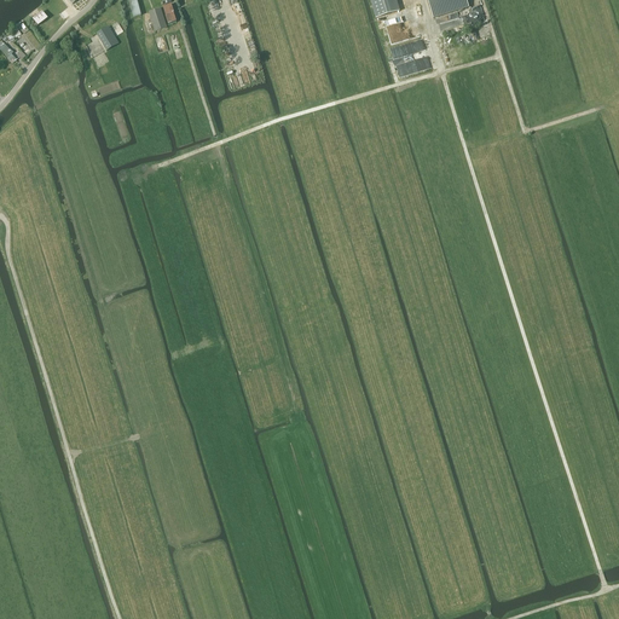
[(143,15),(140,7),(137,0),(128,0),(134,17),(143,15)]
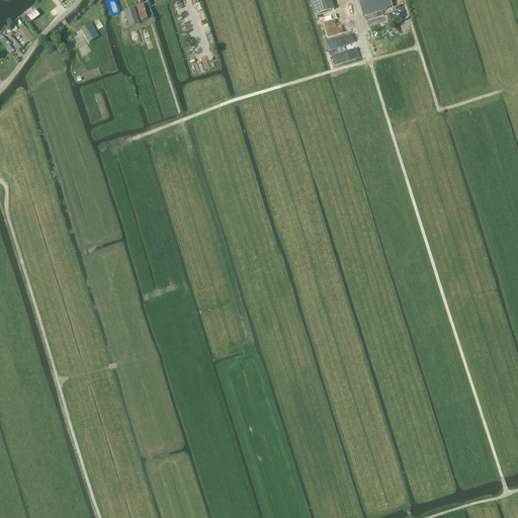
[(371,13),(366,0),(357,0),(362,16),(371,13)]
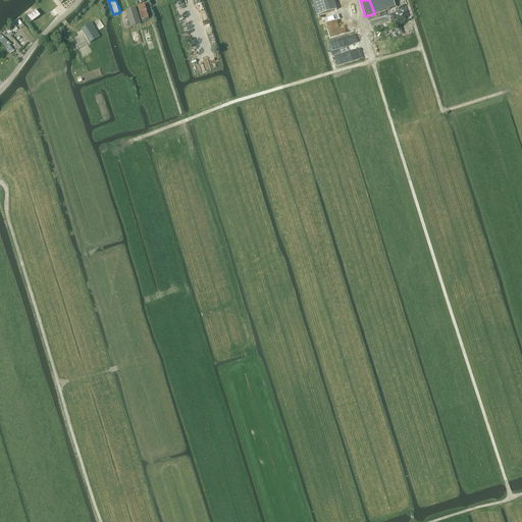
[(392,0),(369,0),(374,13),(395,7),(392,0)]
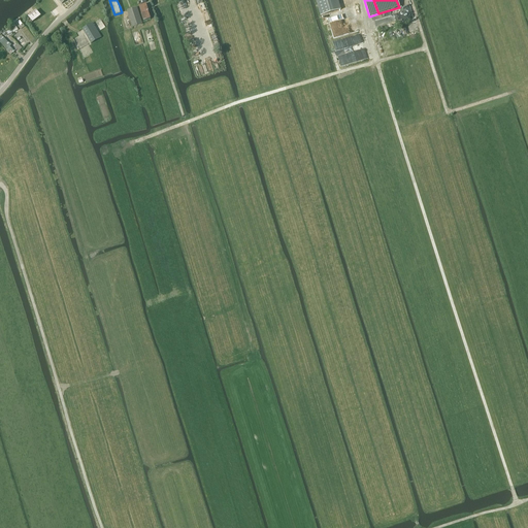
[(143,22),(151,20),(149,11),(146,4),(139,7),(141,14),(143,22)]
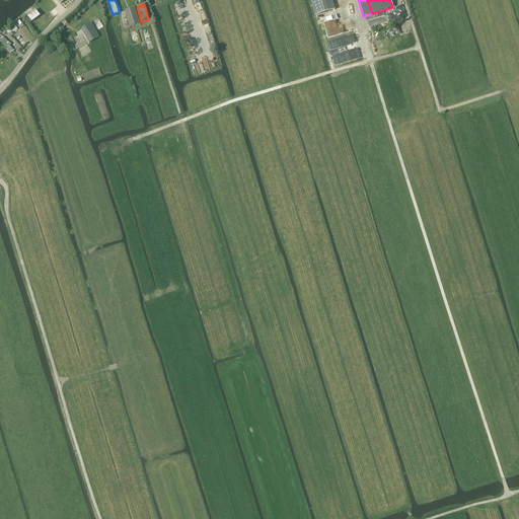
[(31,22),(40,16),(31,6),(23,12),(31,22)]
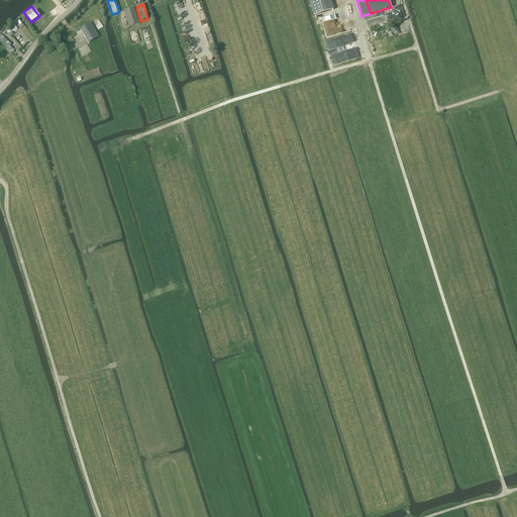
[(129,26),(139,23),(134,7),(124,10),(129,26)]
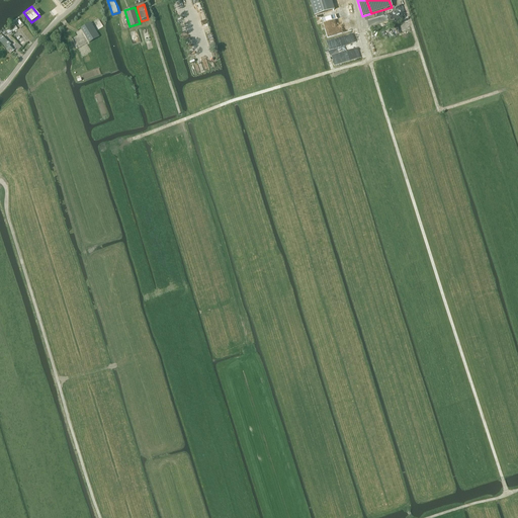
[(90,42),(99,36),(91,22),(81,28),(90,42)]
